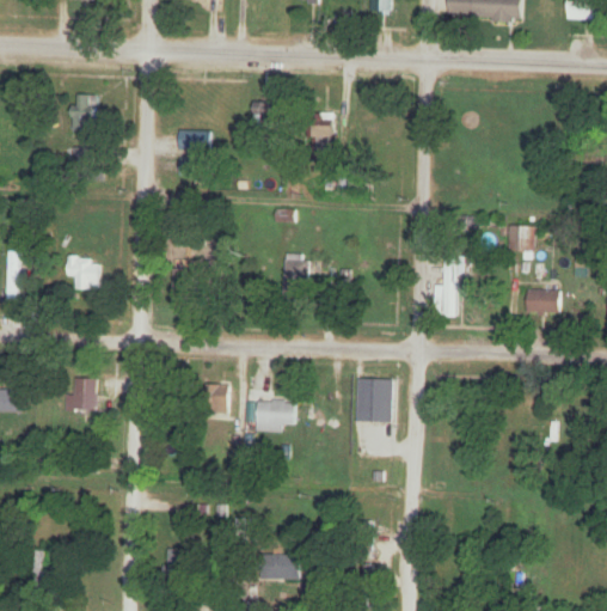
[(368,0),(368,14),(388,14),(388,0),(368,0)]
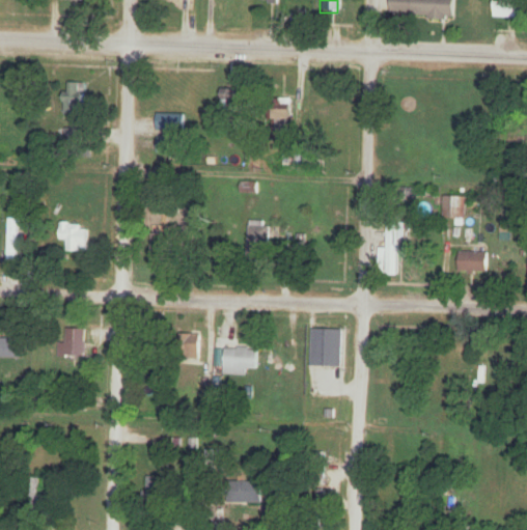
[(387,0),(387,16),(452,17),(452,0),(387,0)]
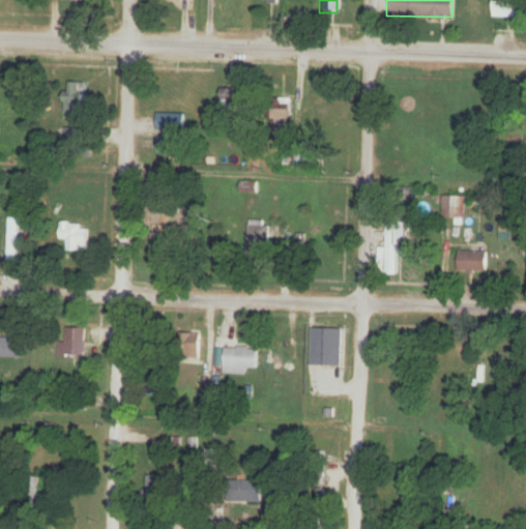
[(490,0),(491,18),(519,18),(518,0),(490,0)]
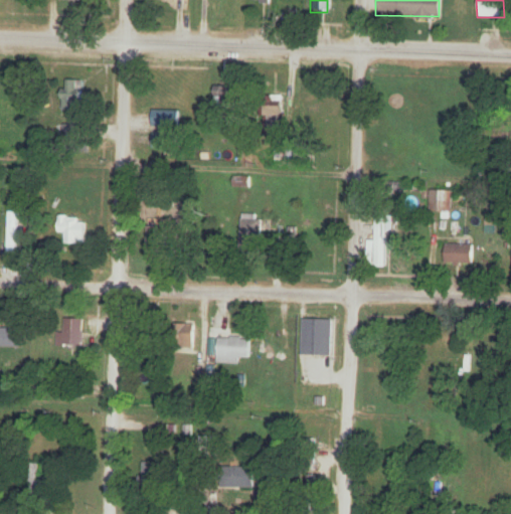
[(61,138),(79,138),(80,79),(60,79),(59,111),(62,111),(61,138)]
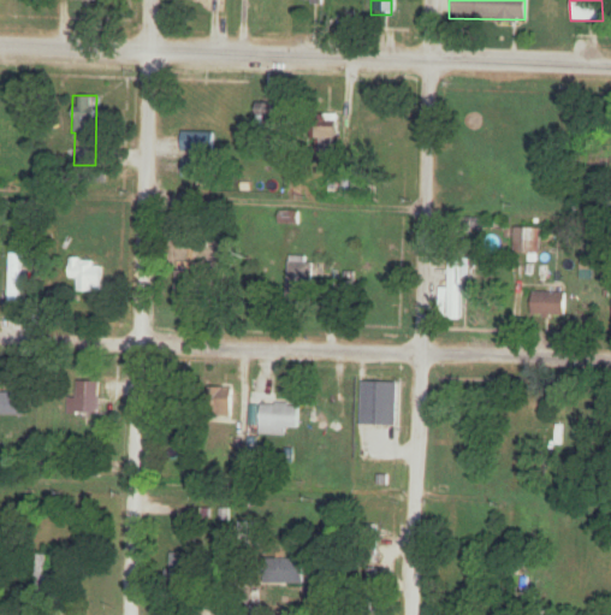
[(272,102),(254,102),(254,123),(272,123),(272,102)]
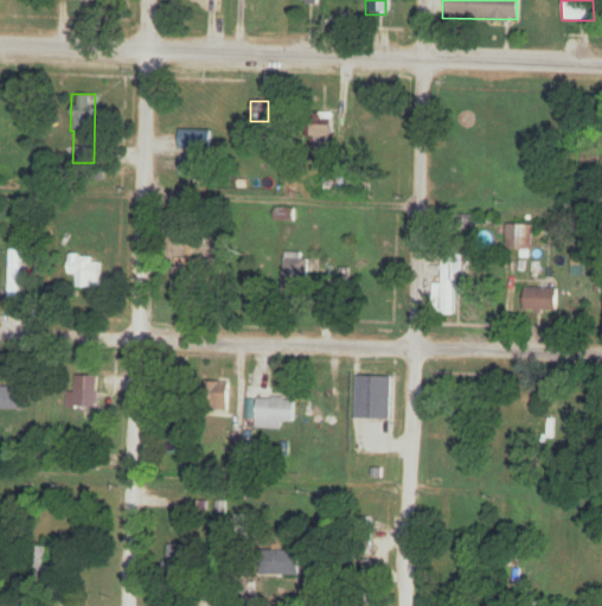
[(468,112),(468,134),(491,134),(491,141),(504,141),(504,112),(468,112)]
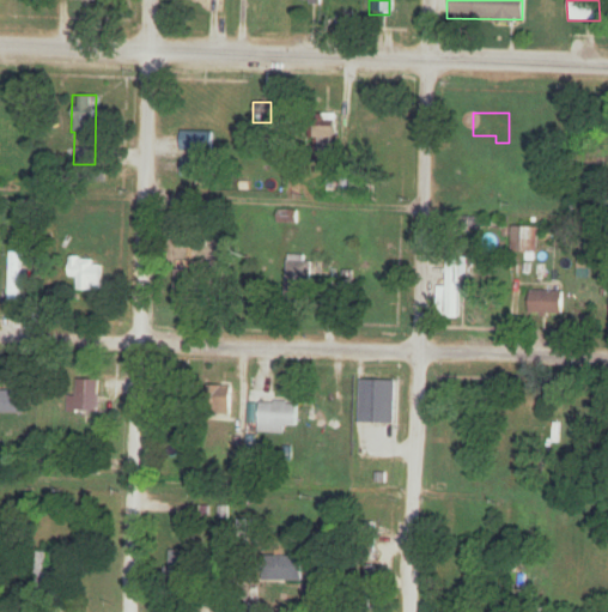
[(334,123),(311,121),(309,153),(332,156),(334,123)]
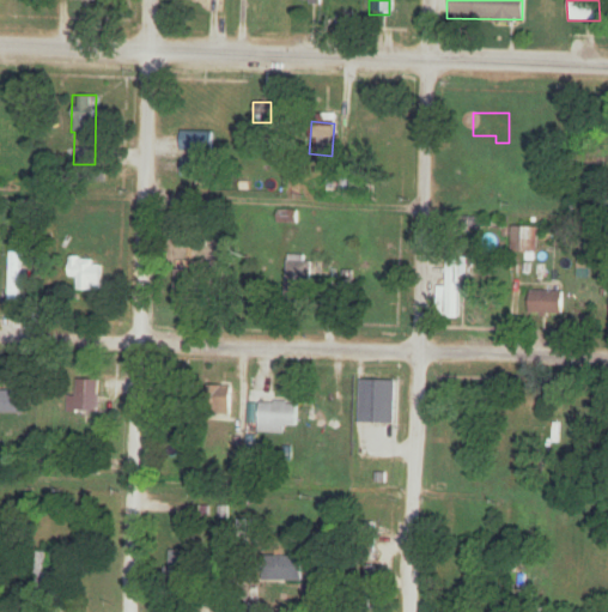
[(213,131),(177,131),(177,150),(213,150),(213,131)]
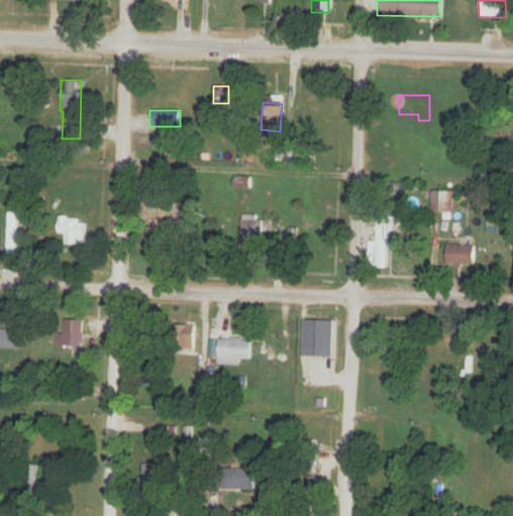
[(430,201),(441,200),(440,190),(429,191),(430,201)]
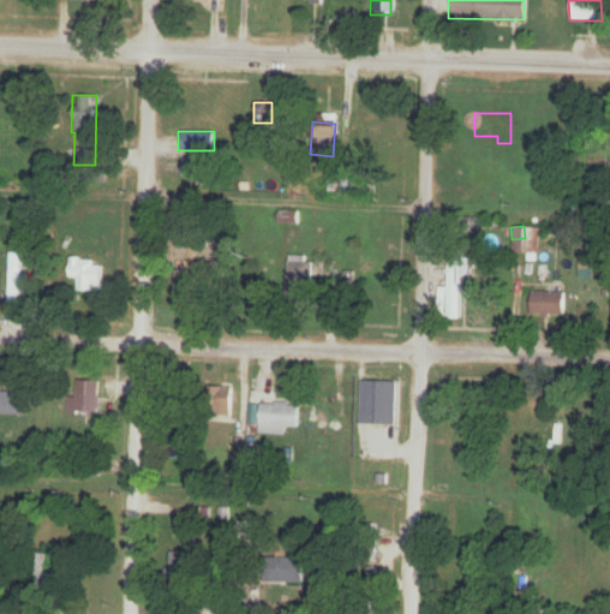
[(17,251),(4,251),(4,303),(17,303),(17,251)]
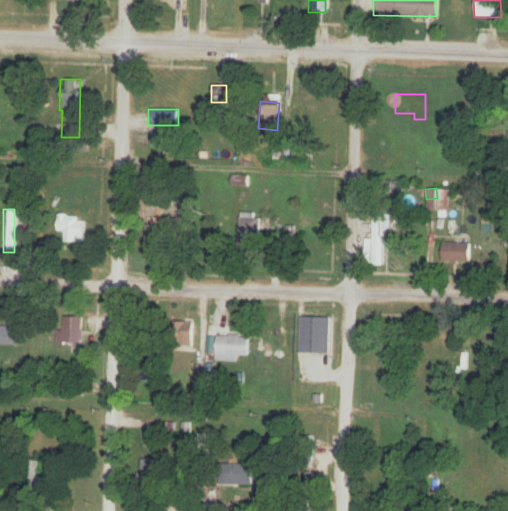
[(371,237),(362,237),(362,257),(383,257),(383,214),(371,214),(371,237)]
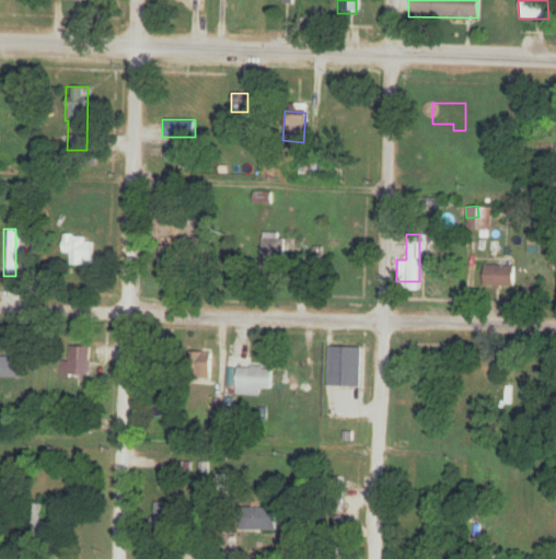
[(67,255),(67,264),(90,264),(90,235),(61,235),(61,255),(67,255)]
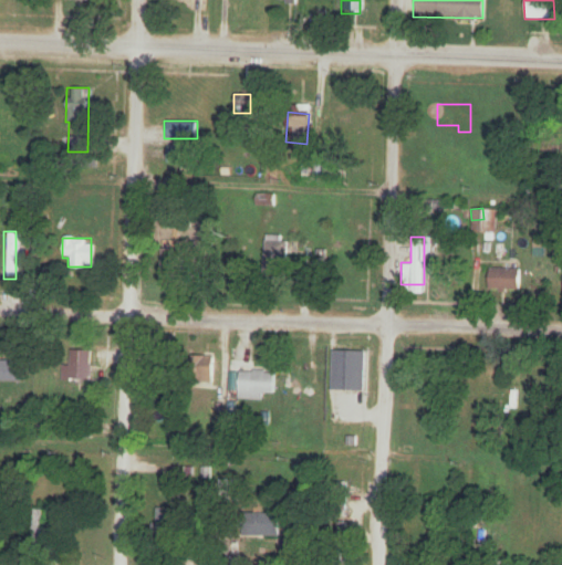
[(179,247),(158,248),(159,278),(180,276),(179,247)]
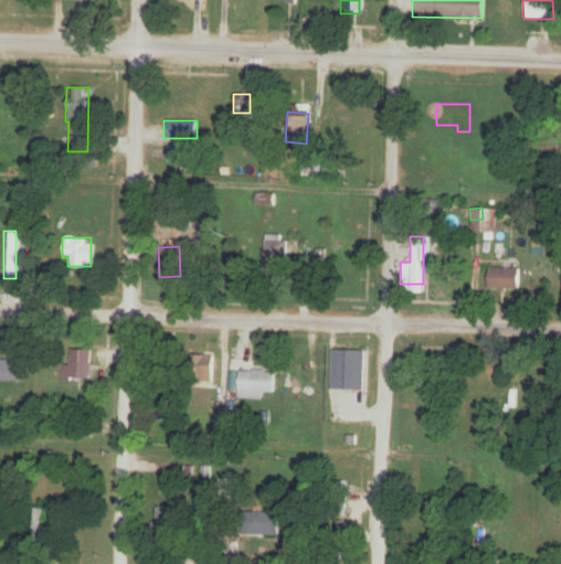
[(516,267),(486,267),(486,288),(516,288),(516,267)]
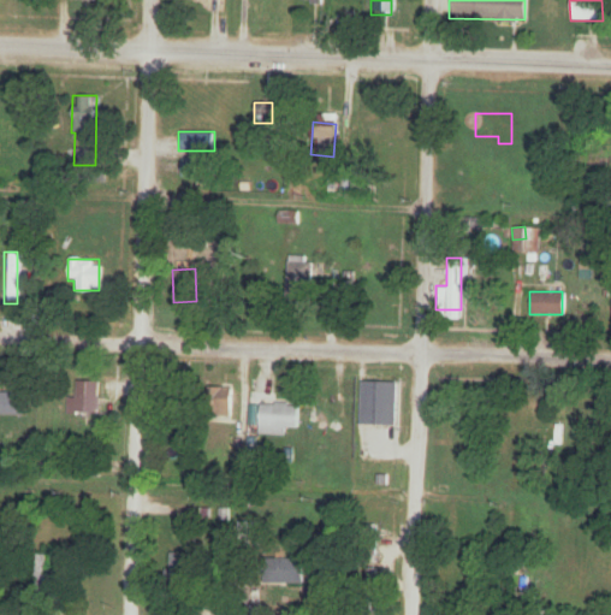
[(96,380),(73,380),(73,397),(64,397),(63,413),(96,413),(96,380)]
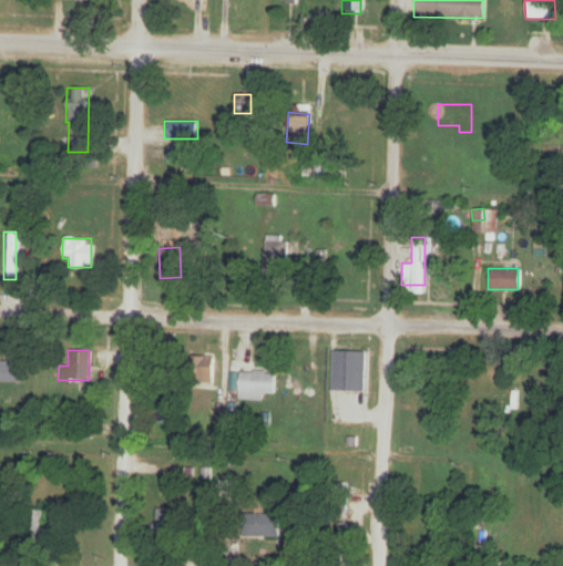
[(329,390),(361,390),(362,351),(329,350),(329,390)]
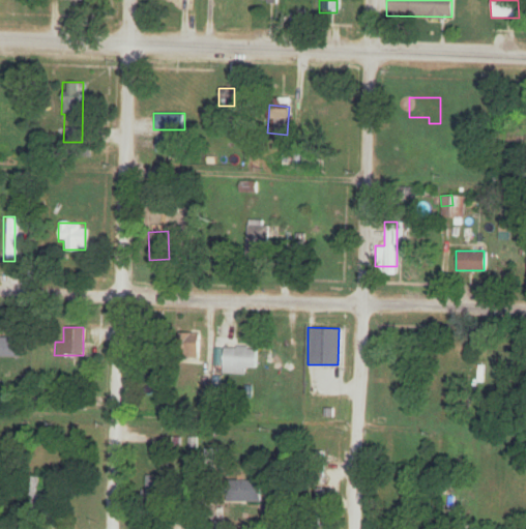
[(0,355),(20,356),(20,333),(0,333),(0,355)]
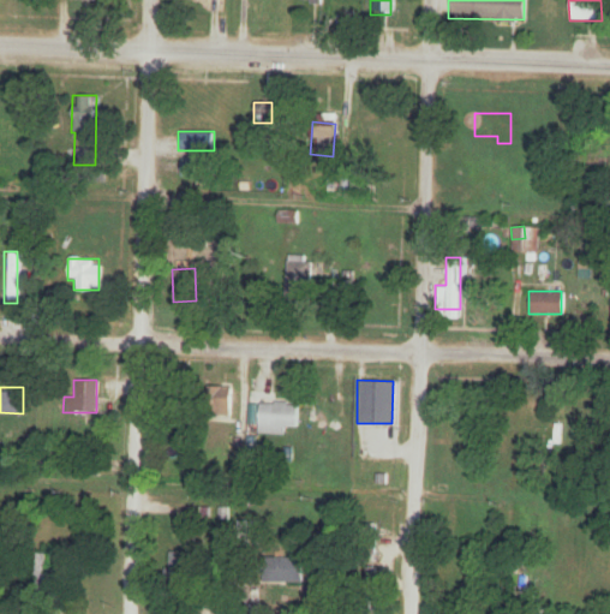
[(227,413),(227,389),(214,389),(214,413),(227,413)]
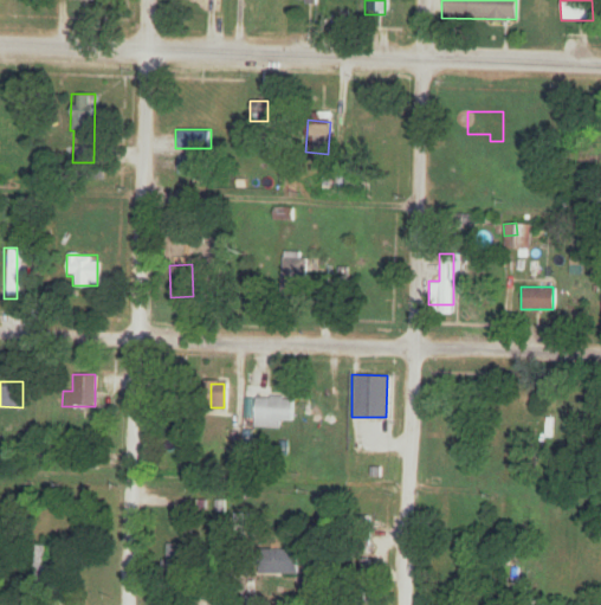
[(163,579),(188,579),(188,542),(163,542),(163,579)]
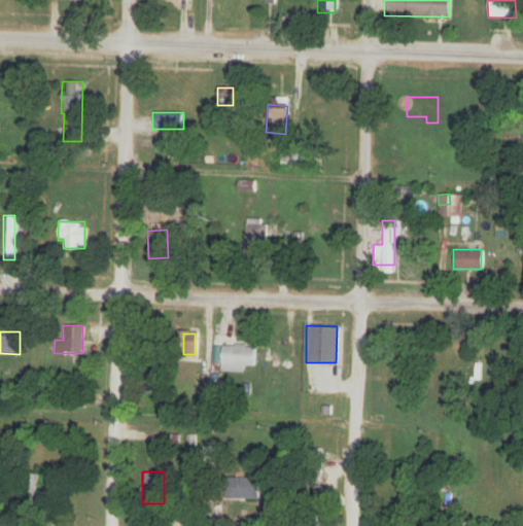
[(36,490),(36,474),(28,474),(28,505),(44,505),(44,490),(36,490)]
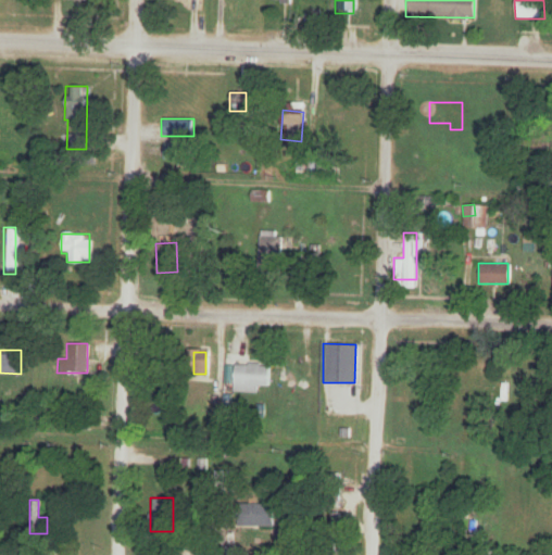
[(228,526),(275,526),(275,503),(228,503),(228,526)]
